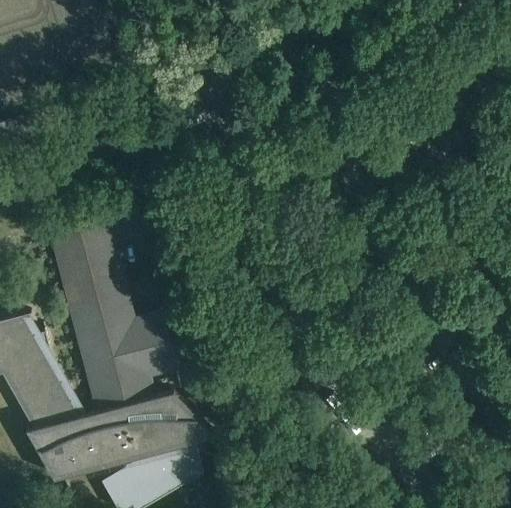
[(87,414),(29,313),(0,321),(0,374),(2,374),(61,477),(121,461),(123,468),(101,480),(116,507),(130,507),(132,506),(133,507),(143,507),(172,492),(170,485),(200,468),(193,441),(217,435),(173,392),(173,390),(156,395),(152,378),(175,372),(160,315),(132,323),(106,223),(53,237),(98,411),(87,414)]
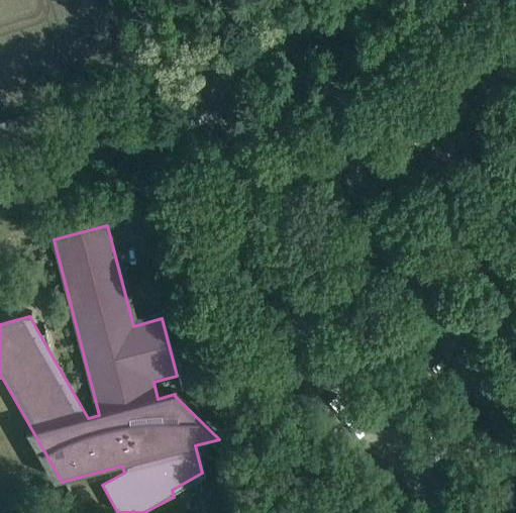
[(389,430),(407,441),(412,433),(393,423),(389,430)]
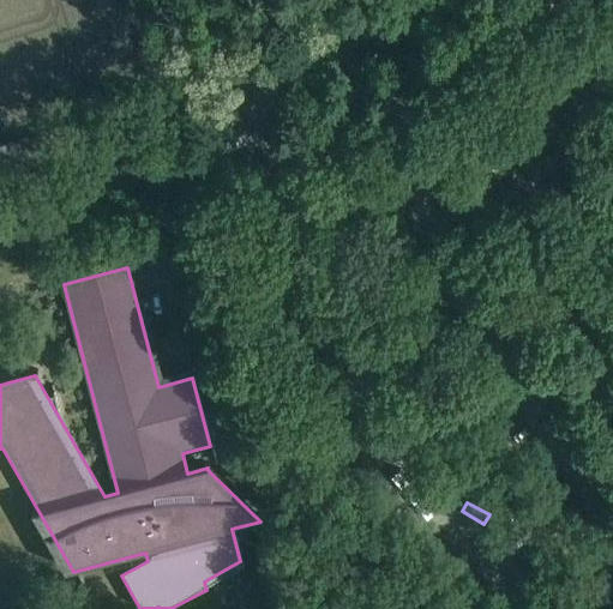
[(240,577),(209,595),(216,608),(222,608),(250,592),(240,577)]
